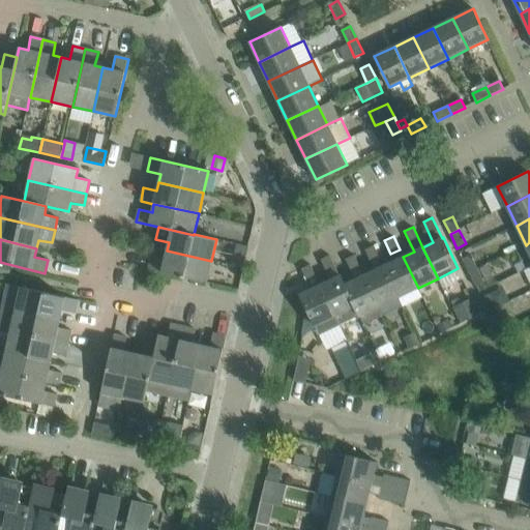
[(374,245),(364,249),(372,263),(380,259),(374,245)]
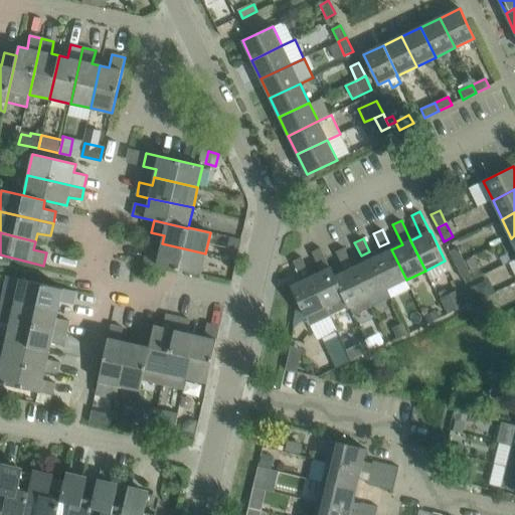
[(200,275),(205,253),(162,243),(160,251),(147,249),(144,262),(200,275)]
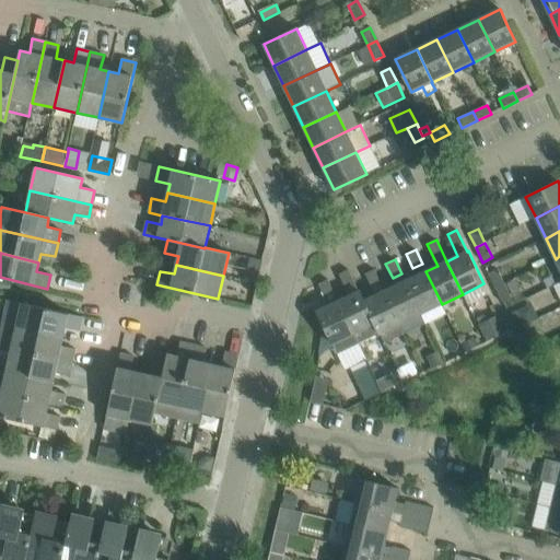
[(349,269),(339,275),(346,288),(356,283),(349,269)]
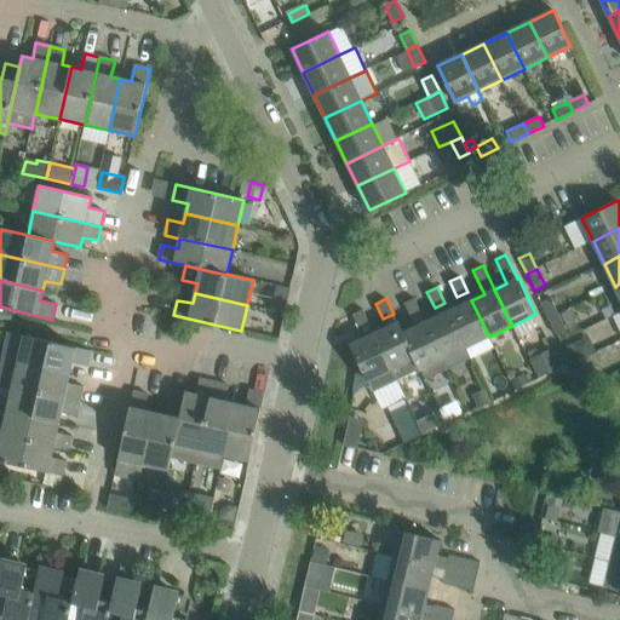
[(414,298),(405,303),(412,319),(422,314),(414,298)]
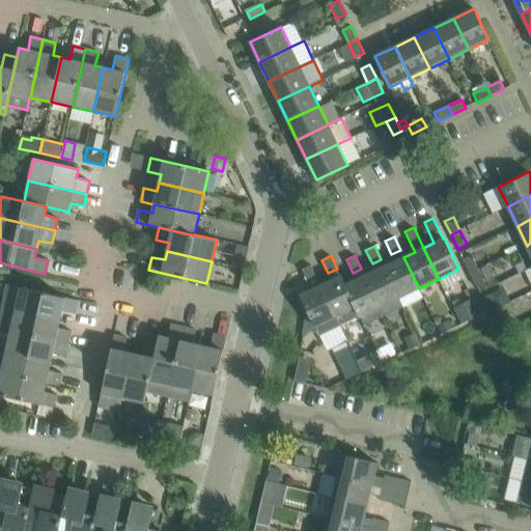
[(470,273),(478,269),(472,255),(463,259),(470,273)]
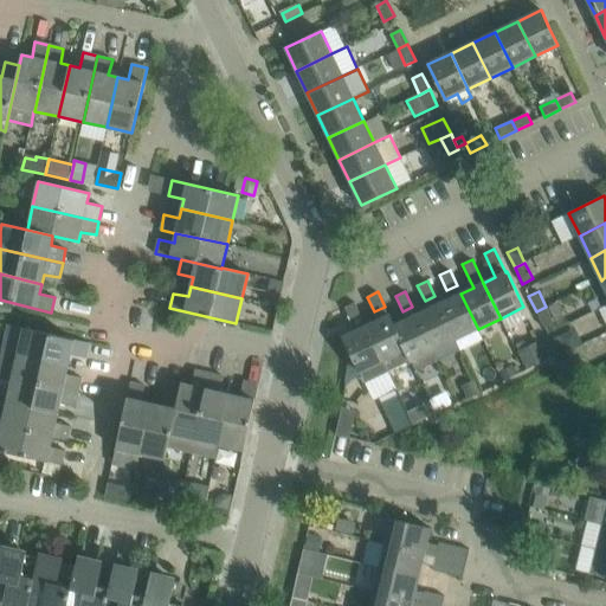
[(456,340),(478,329),(461,294),(438,304),(456,340)]
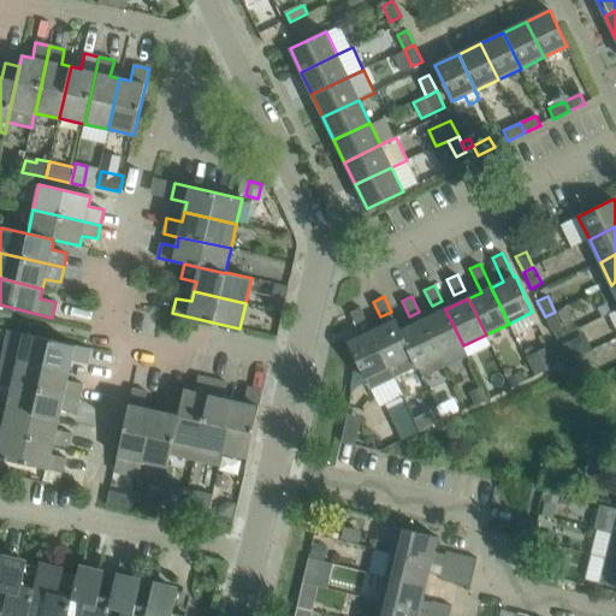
[(362,336),(348,343),(371,390),(395,378),(372,331),(368,323),(361,308),(350,313),(359,327),(362,336)]
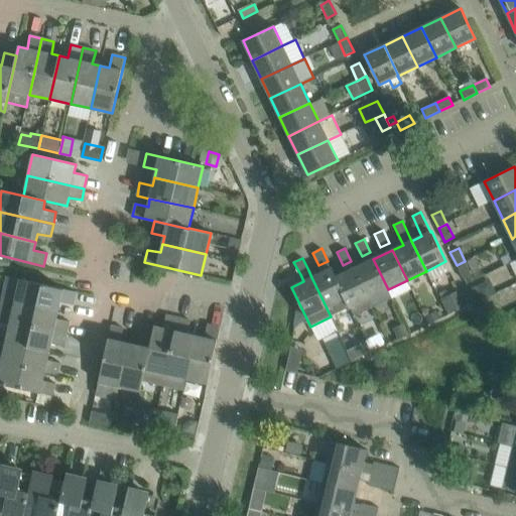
[(475,258),(468,261),(473,273),(480,270),(475,258)]
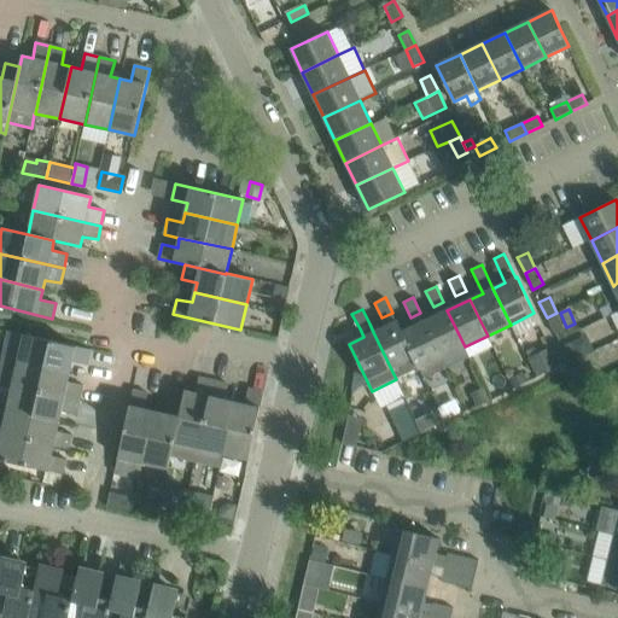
[(447,310),(424,321),(447,368),(470,357),(465,347),(447,310)]
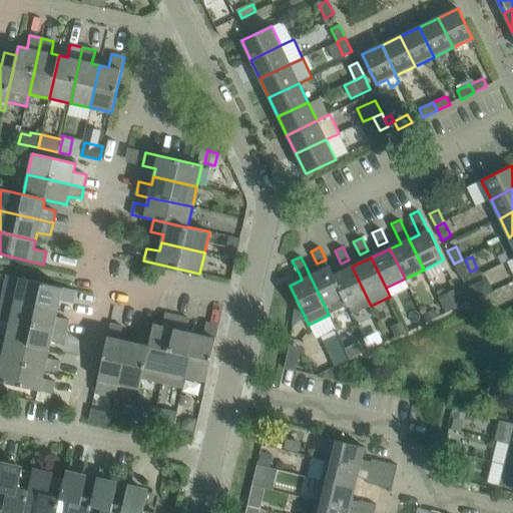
[(462,260),(454,264),(460,277),(468,273),(462,260)]
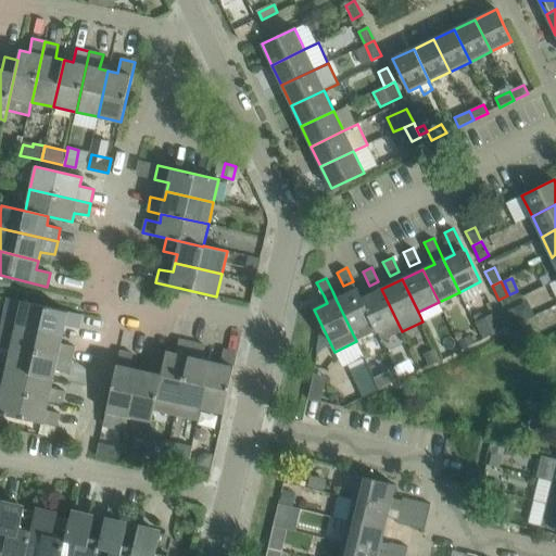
[(362,299),(357,289),(336,299),(356,341),(377,331),(362,299)]
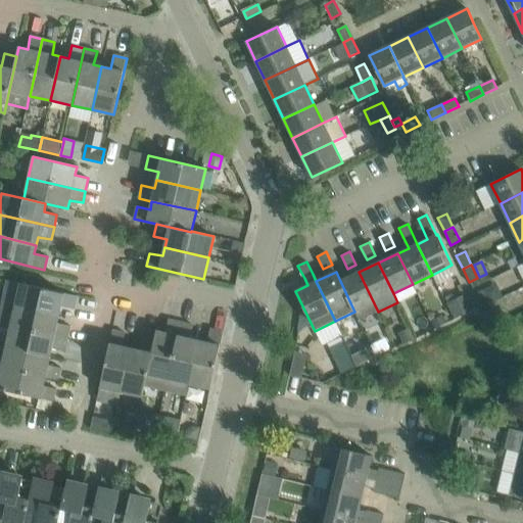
[(340,281),(354,312),(359,321),(378,312),(359,272),(340,281)]
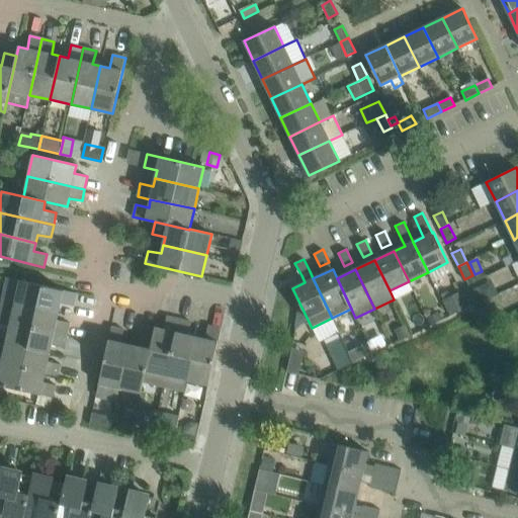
[(77,293),(20,280),(7,277),(2,298),(59,312),(61,303),(74,306),(77,293)]
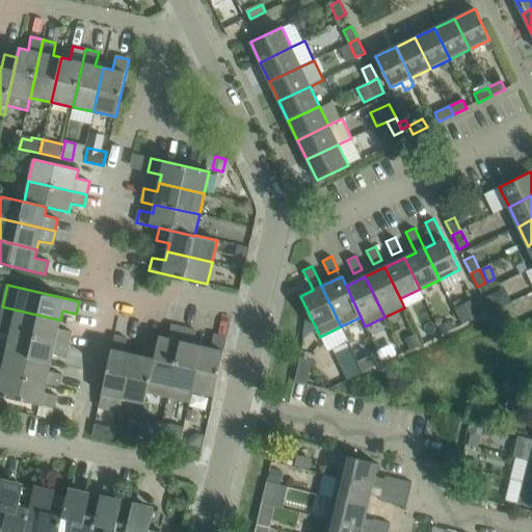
[(489,312),(498,308),(491,295),(483,298),(489,312)]
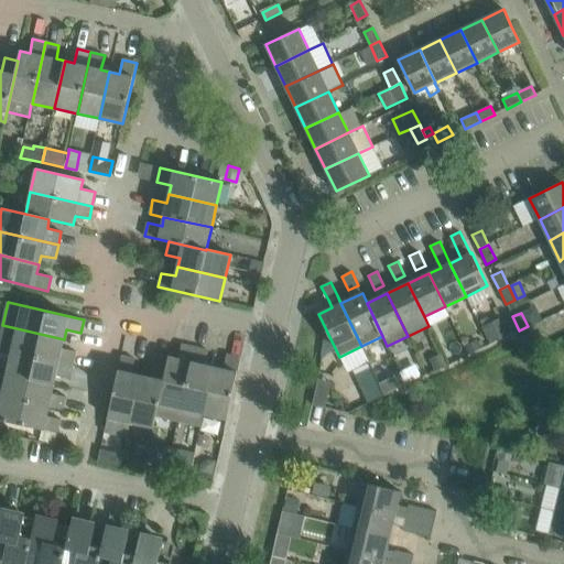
[(490,344),(510,335),(503,321),(486,329),(487,331),(484,332),(490,344)]
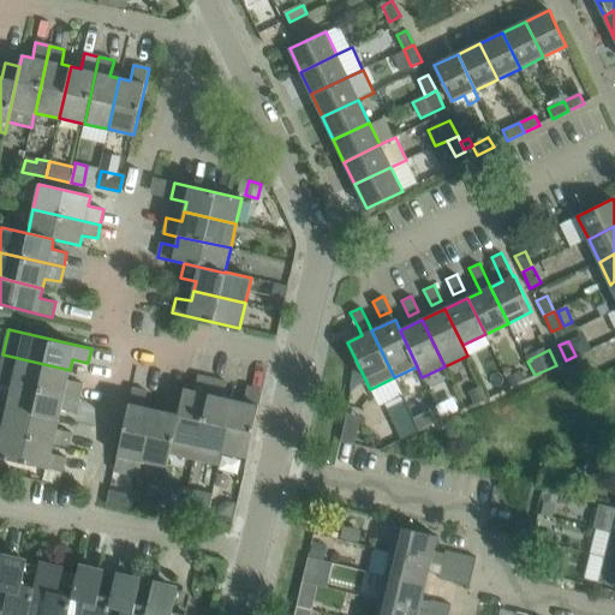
[(67,380),(70,370),(3,354),(0,364),(0,380),(12,383),(79,398),(83,383),(67,380)]
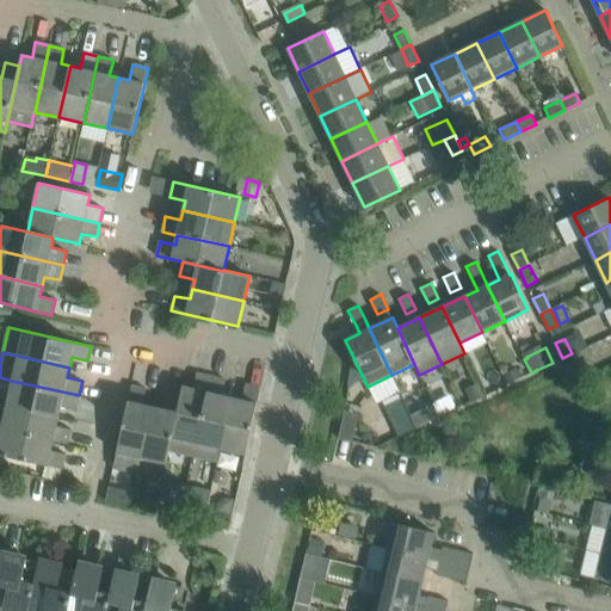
[(580,370),(576,363),(572,353),(562,358),(569,375),(580,370)]
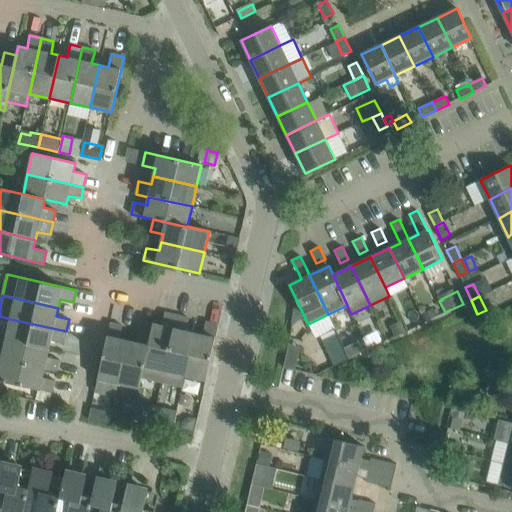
[(426,321),(436,316),(433,308),(422,313),(426,321)]
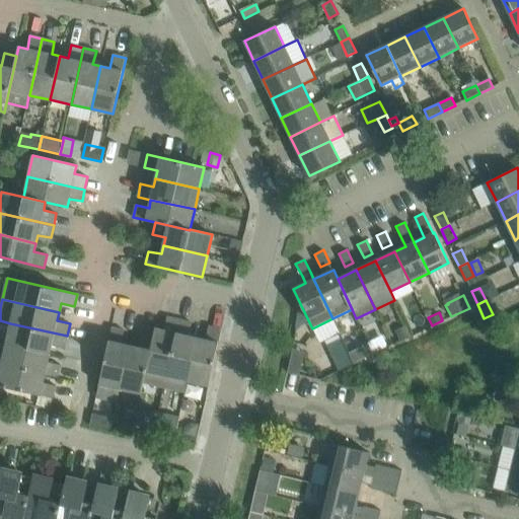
[(163,388),(179,319),(167,316),(164,329),(155,327),(153,337),(154,337),(143,384),(144,384),(163,388)]
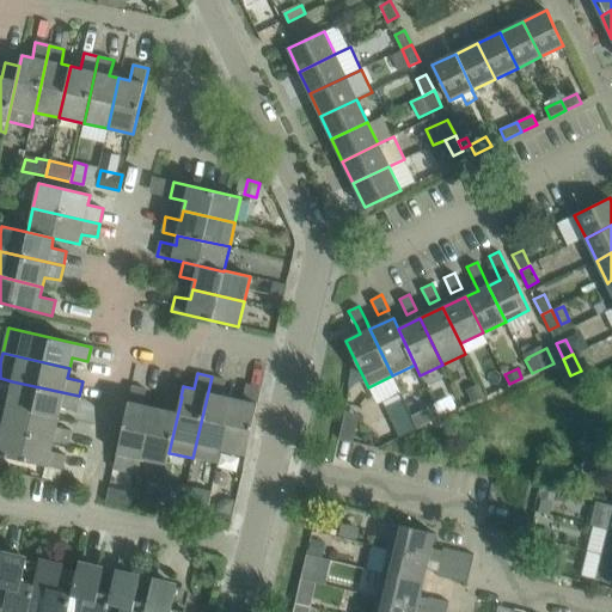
[(218,464),(220,450),(232,398),(222,396),(226,380),(212,377),(193,458),(218,464)]
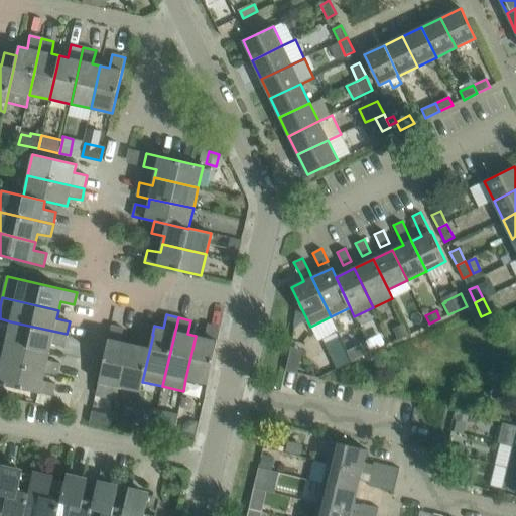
[(65,346),(67,334),(10,321),(6,342),(49,352),(51,343),(65,346)]
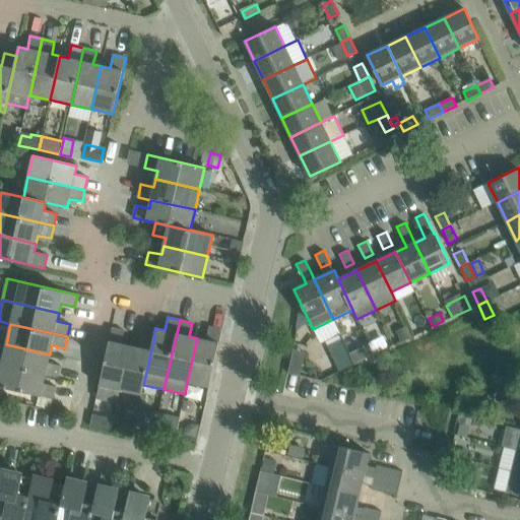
[(400,342),(412,336),(407,326),(395,331),(400,342)]
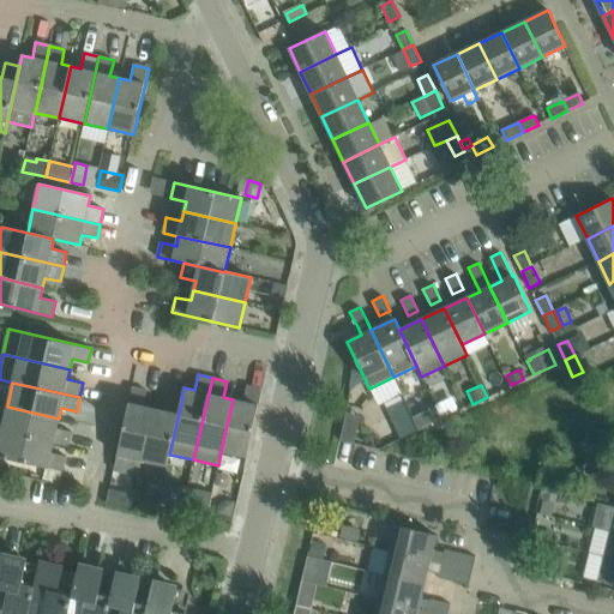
[(221,451),(246,456),(247,456),(262,390),(247,386),(244,402),(233,399),(221,451)]
